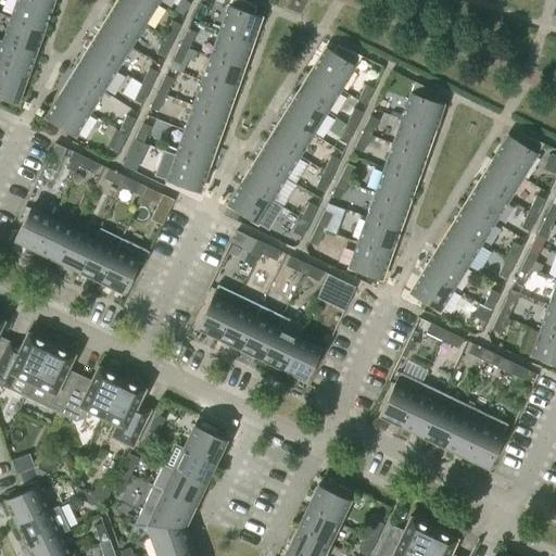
[(40,0),(15,0),(10,17),(43,28),(52,4),(40,0)]
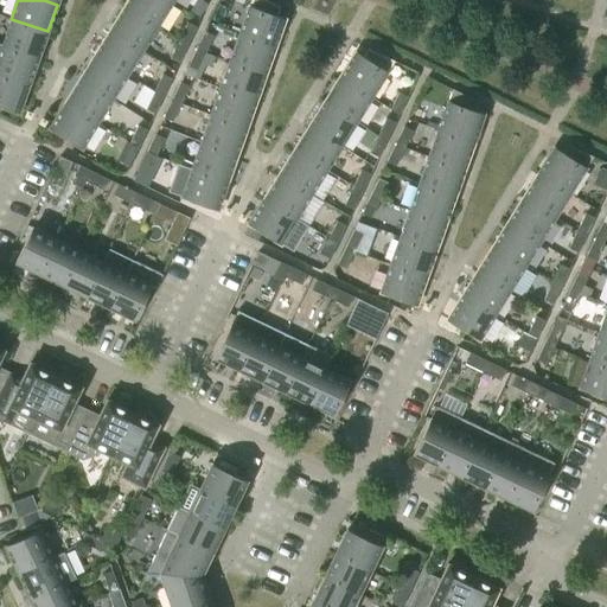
[(172,2),(167,0),(128,0),(125,7),(157,27),(172,2)]
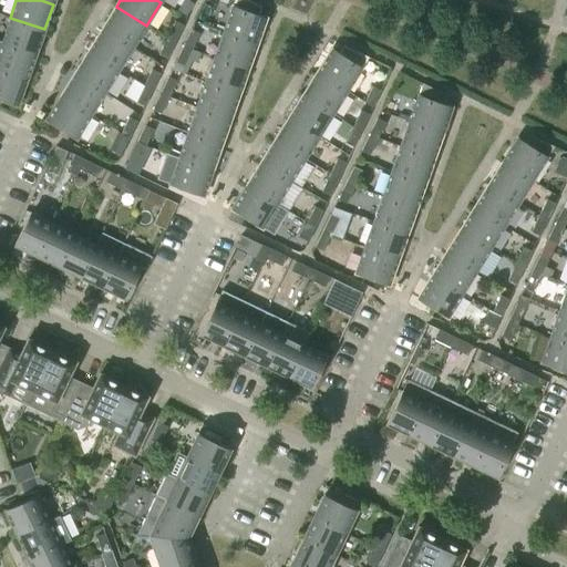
[(248,0),(234,0),(223,32),(256,44),(265,18),(258,16),(261,6),(248,0)]
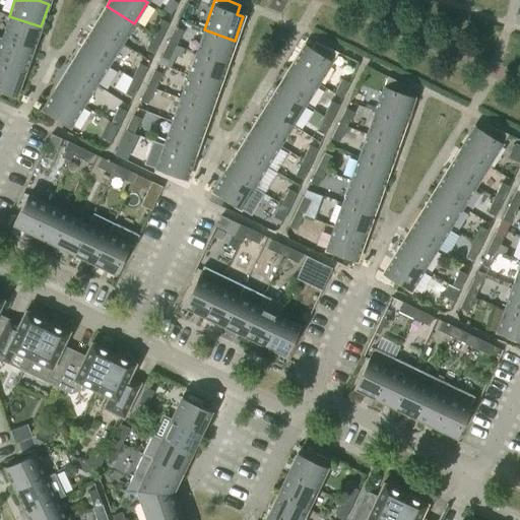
[(168,1),(163,11),(172,15),(176,5),(168,1)]
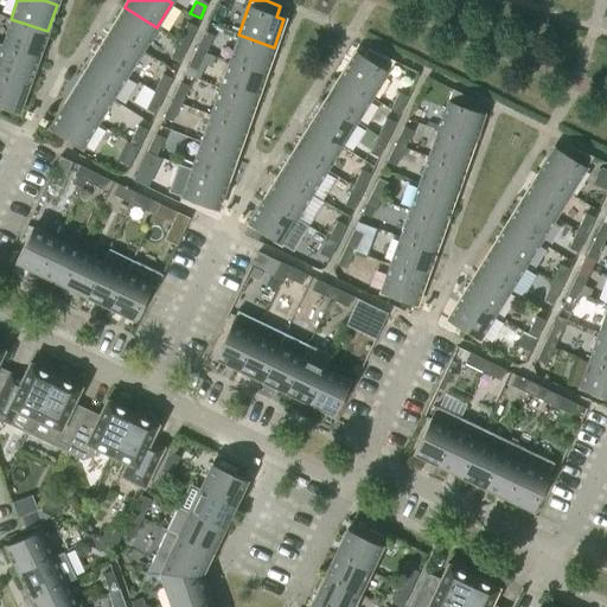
[(125,7),(109,31),(142,51),(157,27),(125,7)]
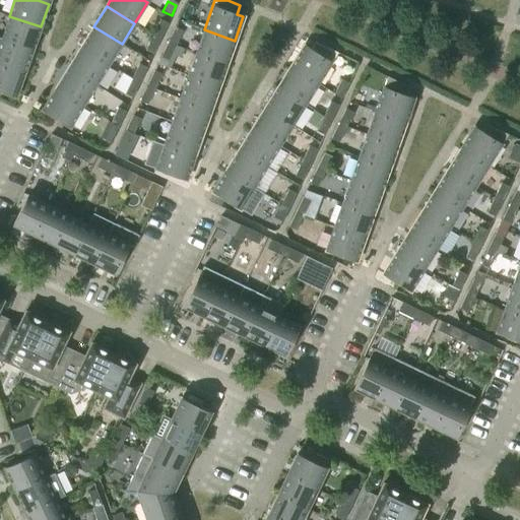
[(41,26),(9,16),(1,39),(33,50),(41,26)]
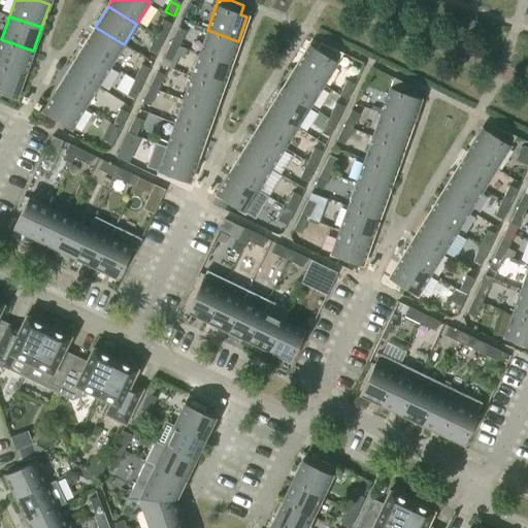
[(162,20),(155,35),(163,39),(170,24),(162,20)]
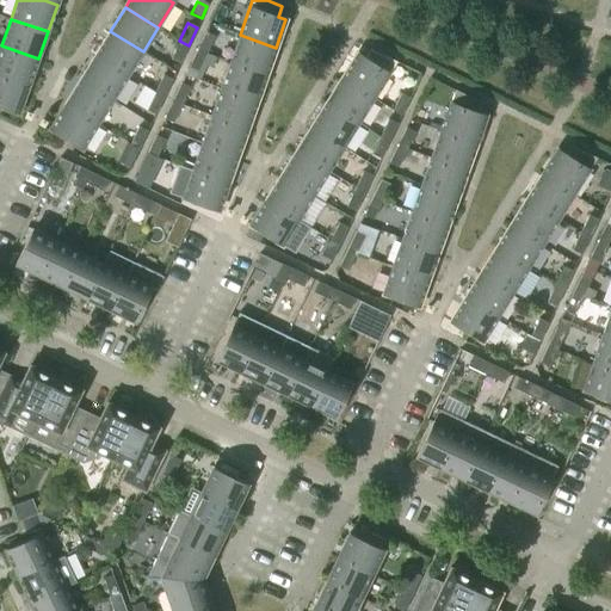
[(143,51),(110,31),(96,55),(128,75),(143,51)]
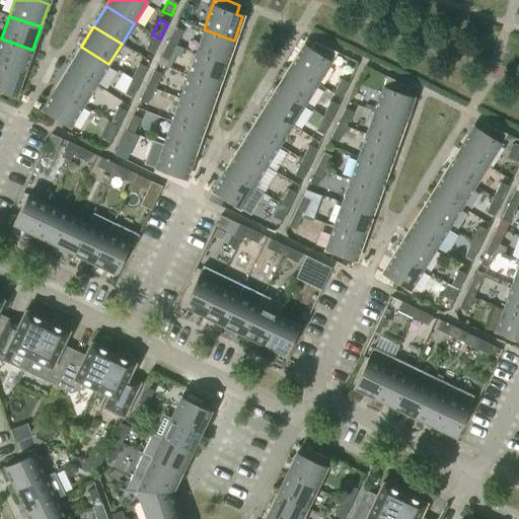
[(167,42),(175,46),(182,30),(174,26),(167,42)]
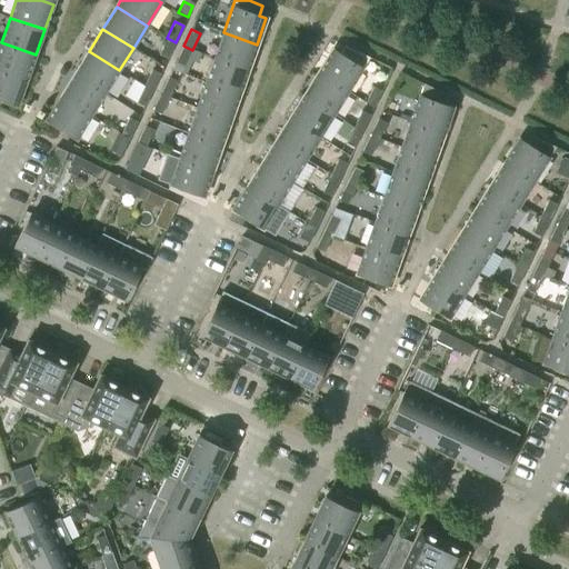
[(223,32),(215,58),(248,70),(257,45),(223,32)]
